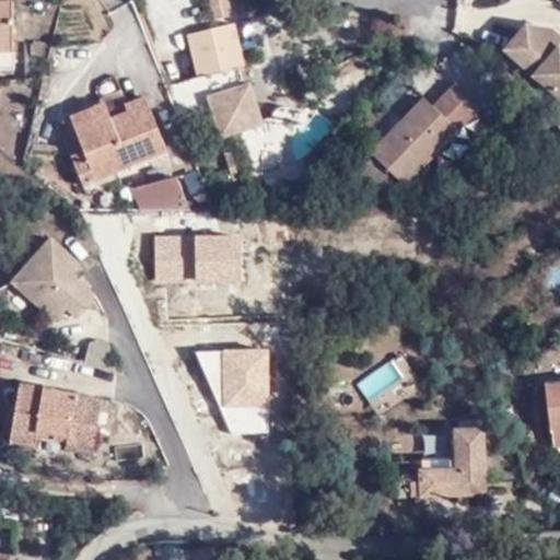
[(11,0),(0,0),(0,67),(10,67),(11,0)]
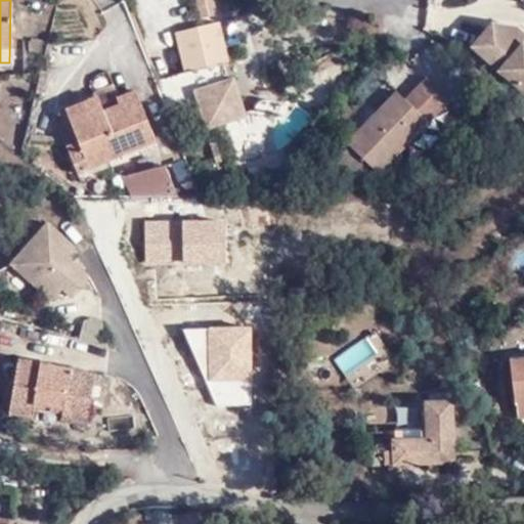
[(523,32),(515,22),(491,17),(471,40),(523,87),(523,38),(523,37),(523,32)]
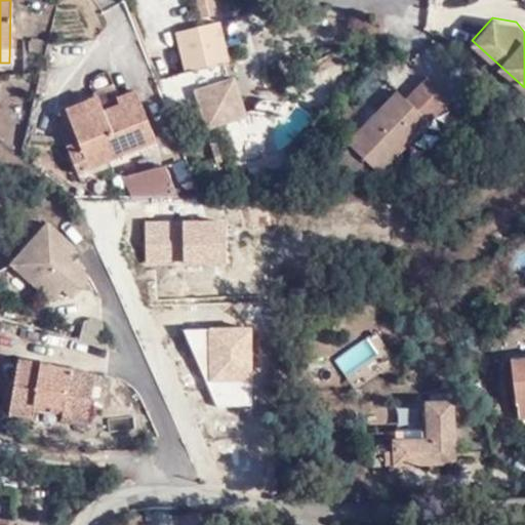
[(219,21),(183,31),(198,69),(220,124),(247,116),(228,56),(219,21)]
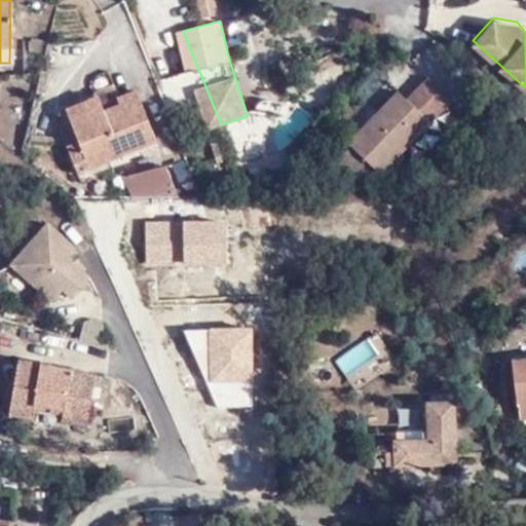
[(183,72),(198,69),(183,31),(174,34),(183,72)]
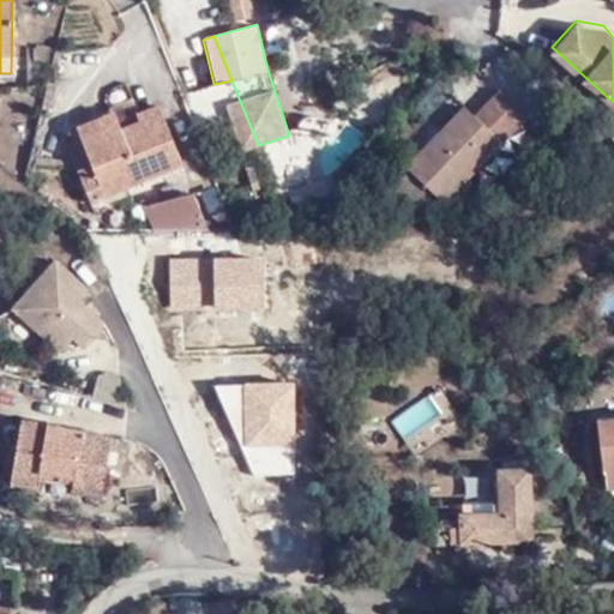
[(439,212),(522,127),(492,96),(467,120),(457,112),(398,174),(402,178),(432,206),(439,212)]
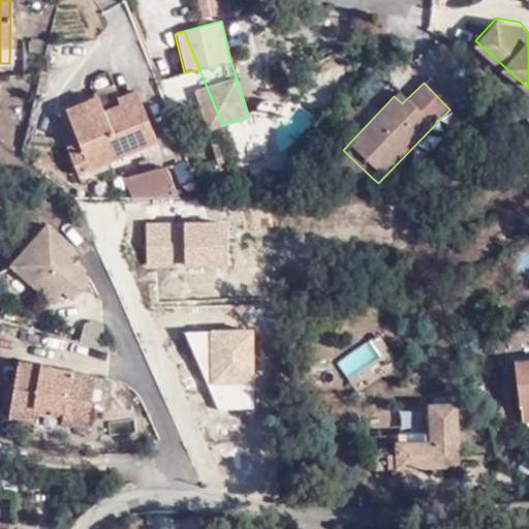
[(67,116),(76,142),(80,150),(68,155),(75,172),(154,141),(136,95),(117,102),(115,96),(111,89),(96,94),(99,102),(67,116)]
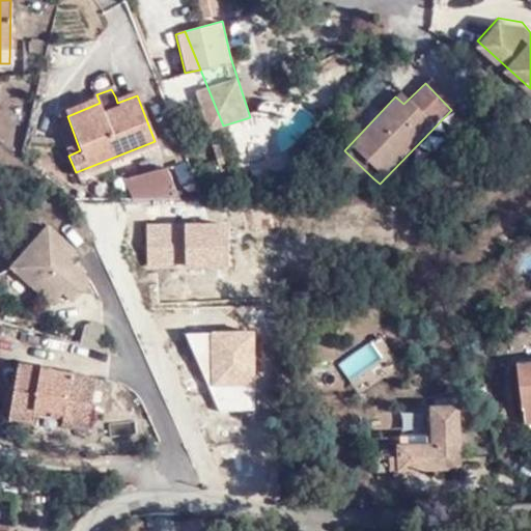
[(134,89),(115,96),(117,103),(137,95),(134,89)]
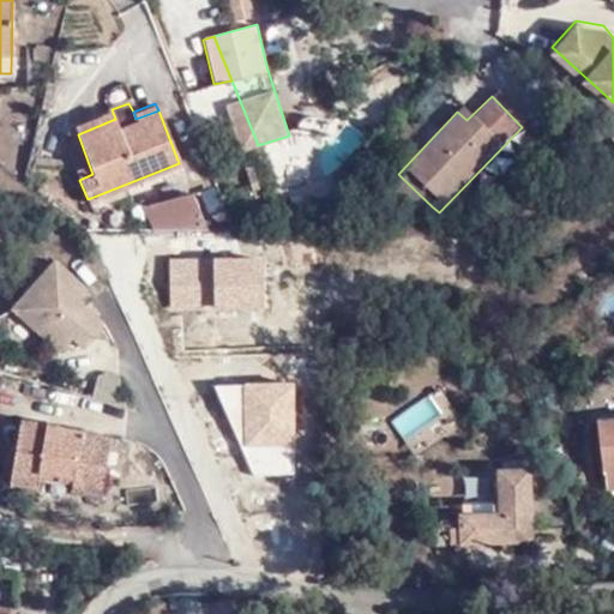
[(281,145),(293,180),(324,168),(311,133),(281,145)]
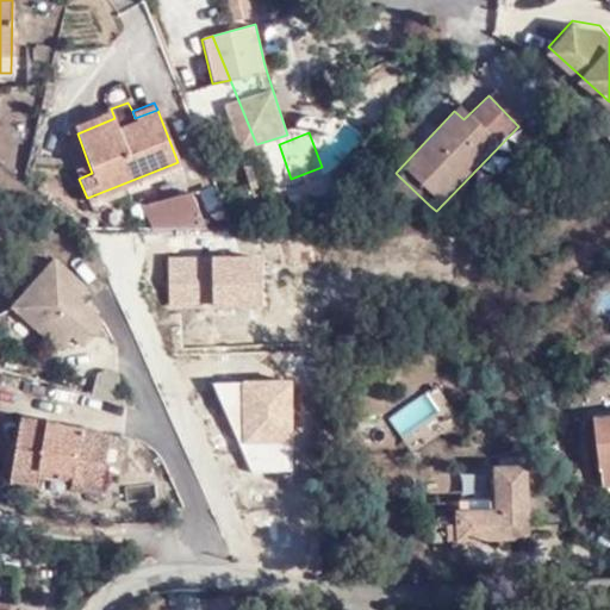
[(92,173),(88,163),(74,168),(79,179),(92,173)]
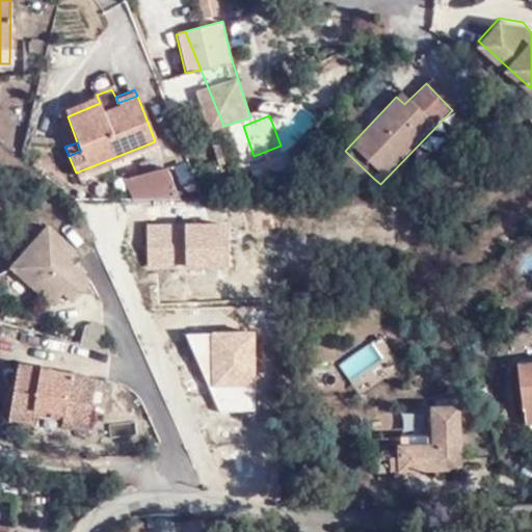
[(177,196),(164,166),(128,176),(133,200),(177,196)]
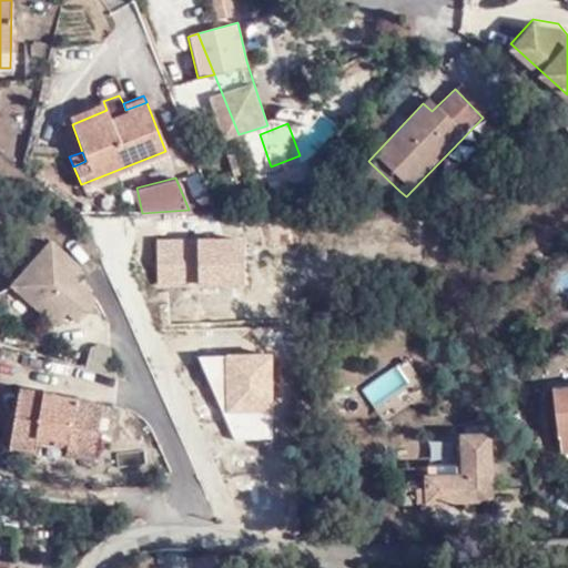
[(295,243),(292,217),(273,220),(283,246),(295,243)]
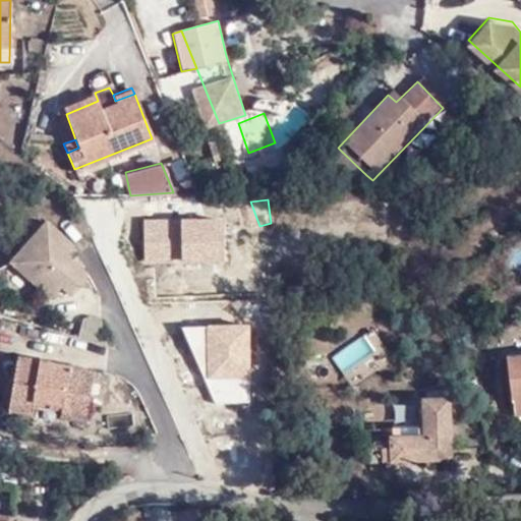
[(240,228),(262,228),(261,226),(259,226),(250,201),(240,203),(240,228)]
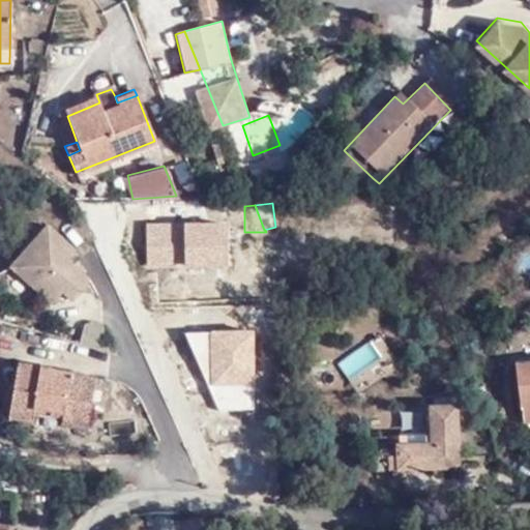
[(42,304),(53,293),(59,286),(67,292),(79,280),(58,262),(65,252),(36,228),(1,269),(42,304)]
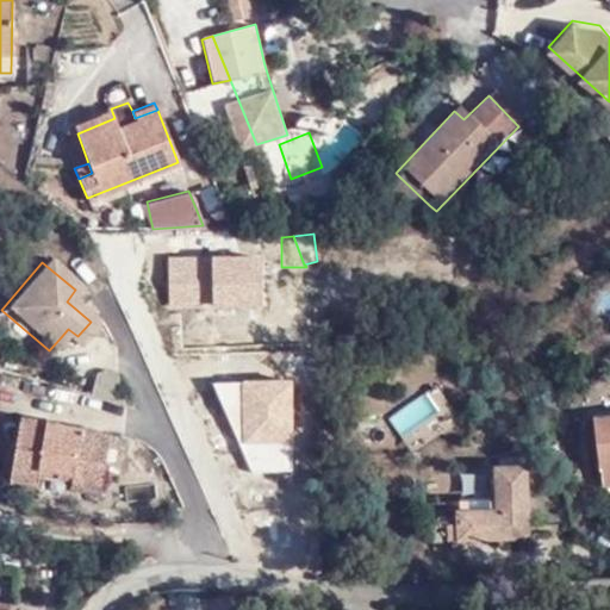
[(68,329),(61,337),(70,346),(78,337),(68,329)]
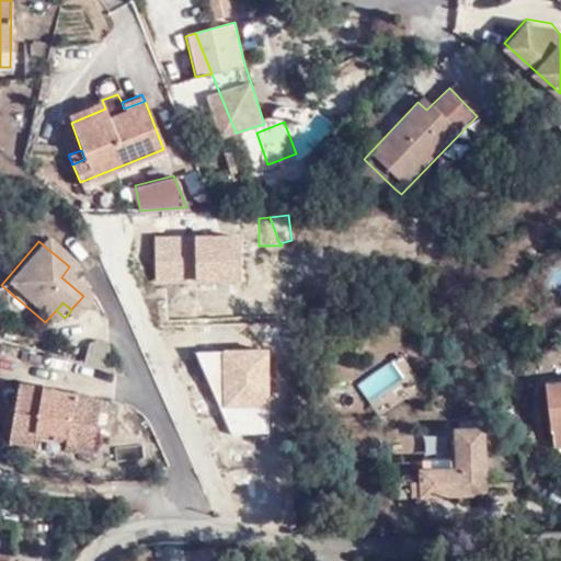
[(110,368),(112,343),(89,341),(87,366),(110,368)]
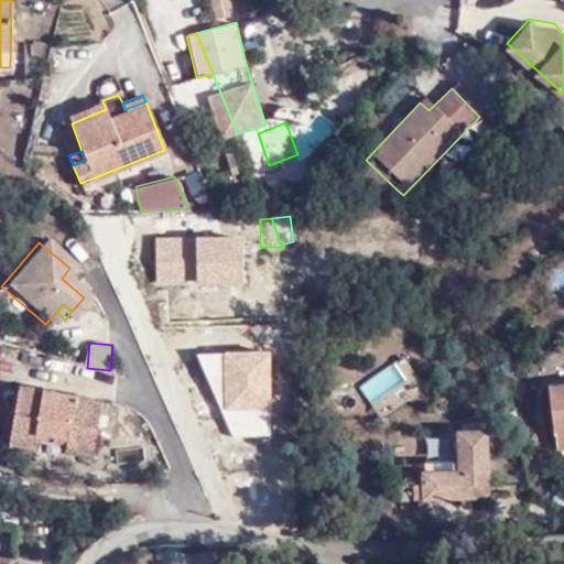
[(370,408),(419,381),(405,357),(357,384),(370,408)]
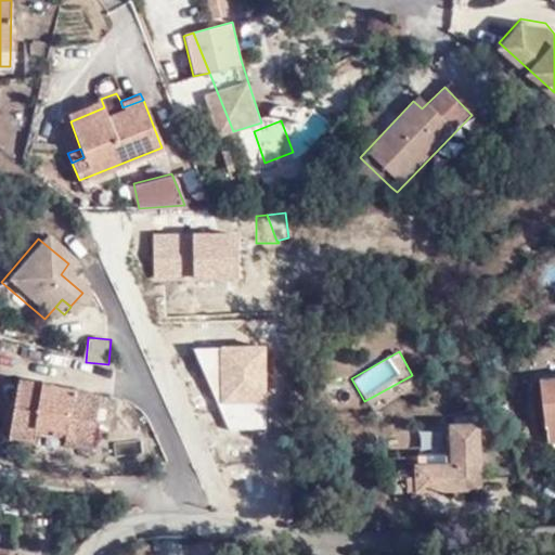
[(554,381),(543,383),(550,424),(554,423),(554,381)]
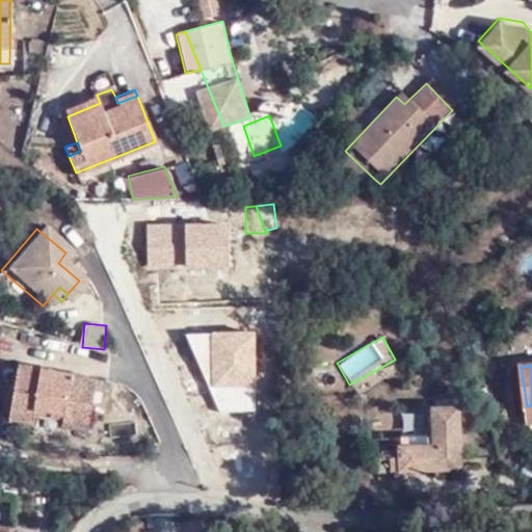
[(55,419),(82,423),(88,379),(8,367),(1,422),(25,426),(27,415),(27,409),(56,416),(55,419)]
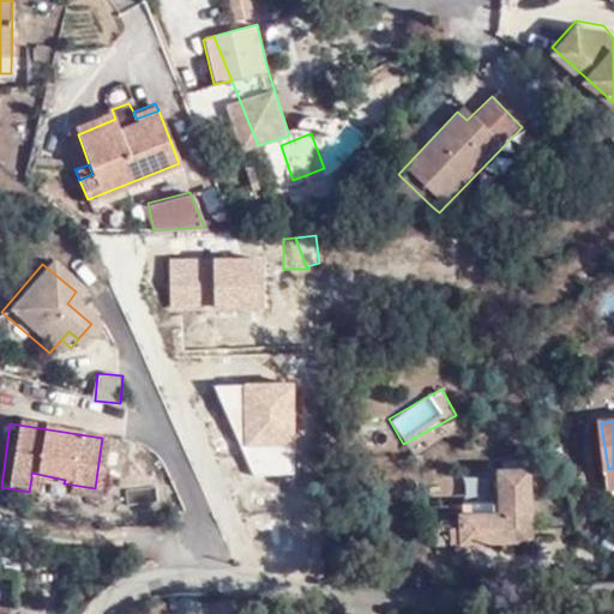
[(533,470),(504,470),(503,518),(467,518),(467,524),(457,527),(456,542),(529,541),(531,519),(524,517),(524,507),(531,504),(533,470)]
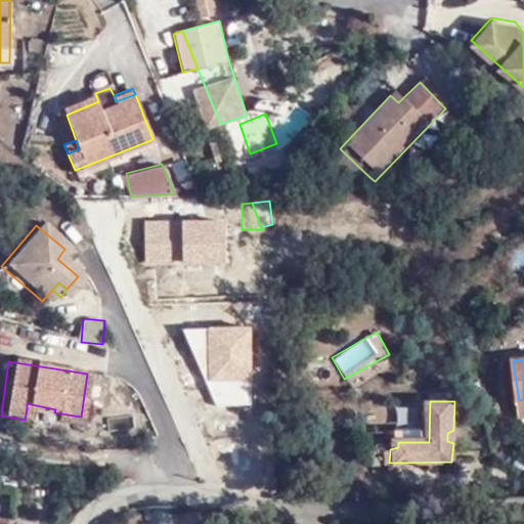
[(27,408),(54,412),(55,409),(27,403),(27,408)]
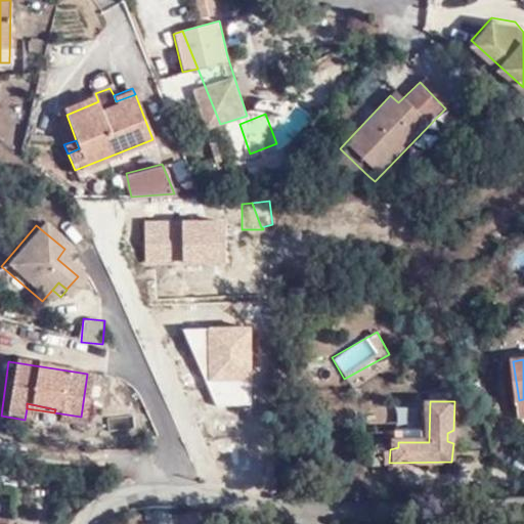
[(79,425),(81,417),(54,412),(53,421),(79,425)]
